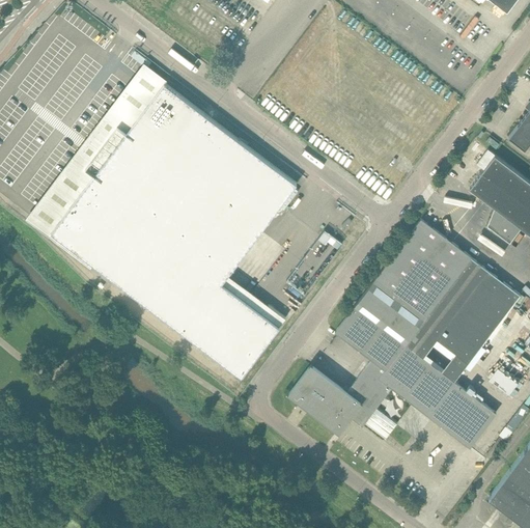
[(489,0),(506,12),(514,0),(489,0)]
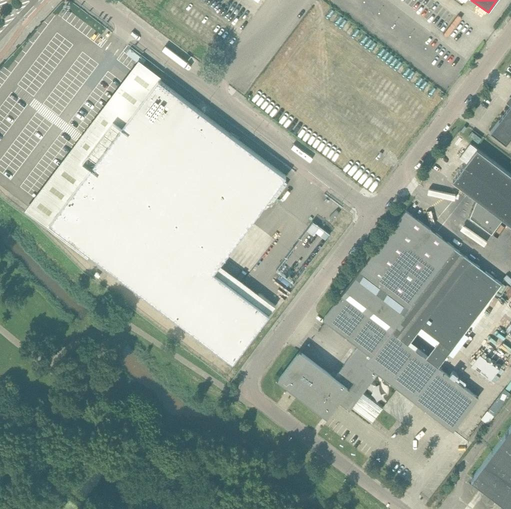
[(90,170),(48,226),(60,235),(89,257),(231,365),(268,317),(236,293),(212,274),(218,266),(285,179),(158,83),(158,82),(157,82),(121,130),(111,123),(91,150),(81,163),(90,170)]
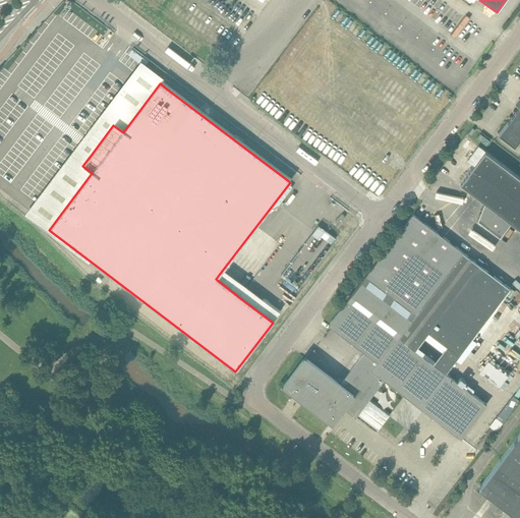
[(519,107),(498,136),(514,149),(519,139),(519,107)]
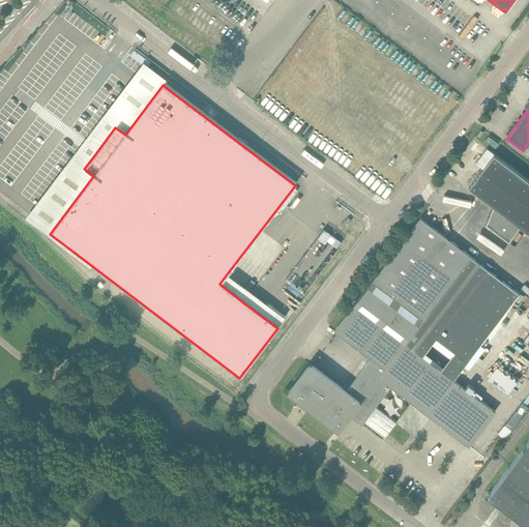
[(481,171),(467,189),(492,209),(485,227),(507,244),(519,229),(528,236),(528,183),(493,156),(481,171)]
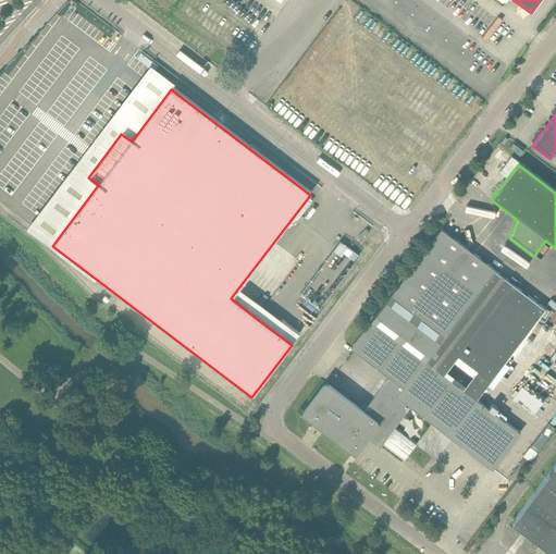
[(324,384),(300,415),(313,426),(324,433),(353,455),(355,453),(356,452),(366,439),(379,448),(381,446),(404,463),(415,447),(406,441),(400,436),(393,431),(409,409),(448,439),(492,471),(492,470),(519,435),(482,407),(476,403),(462,392),(444,378),(424,362),(437,344),(493,272),(441,232),(351,351),(354,353),(388,379),(363,413),(329,385),(324,383),(324,384)]
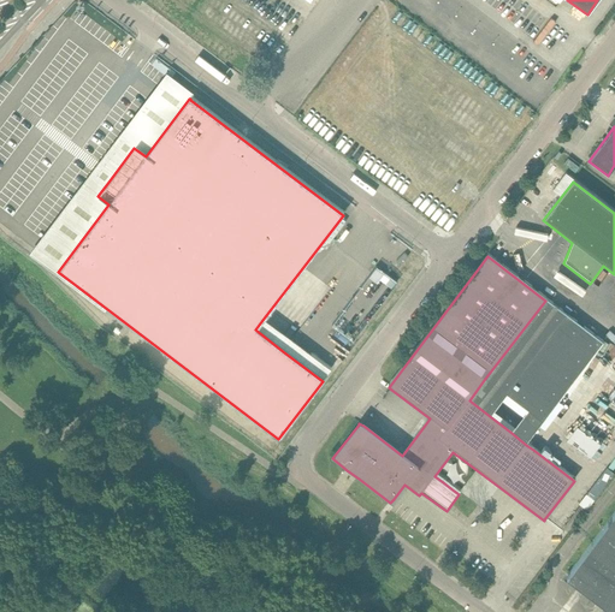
[(374,269),(367,279),(377,285),(378,283),(383,275),(374,269)]
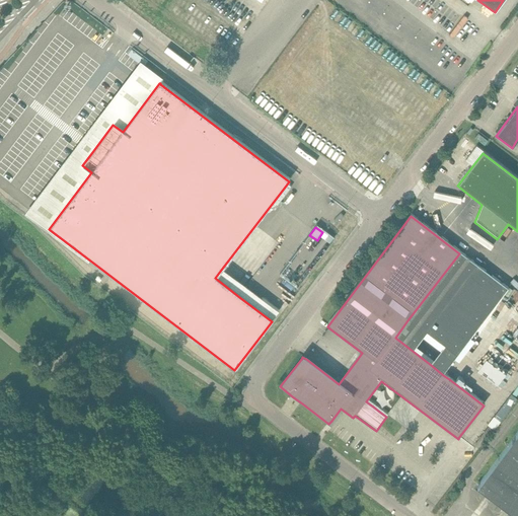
[(477,268),(427,335),(444,348),(456,357),(507,290),(477,268)]
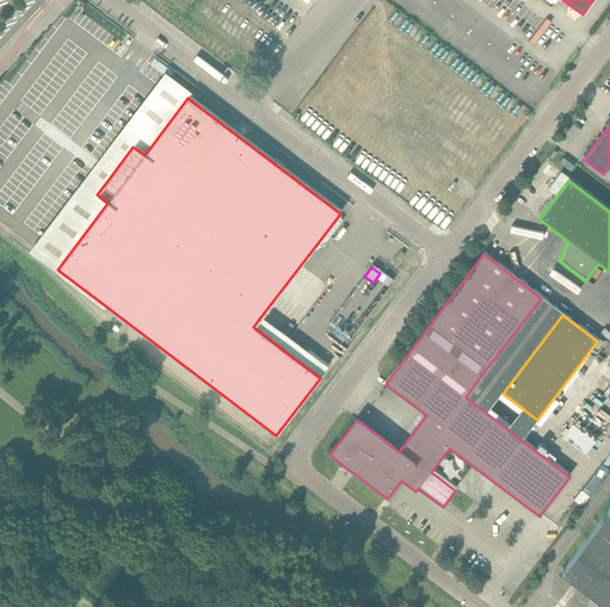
[(562,439),(585,457),(593,445),(571,427),(562,439)]
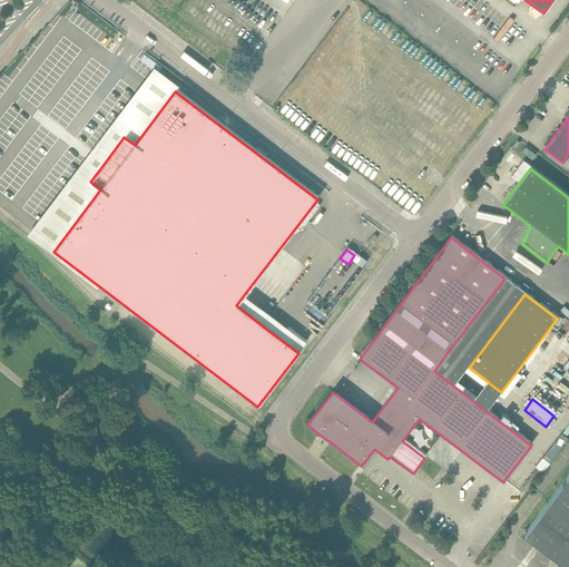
[(537,466),(542,470),(567,443),(561,439),(537,466)]
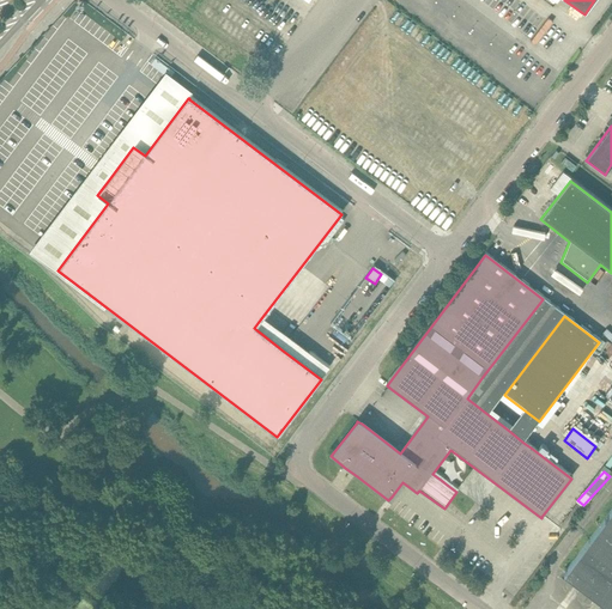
[(611,608),(611,511),(588,543),(563,576),(606,608),(611,608)]
